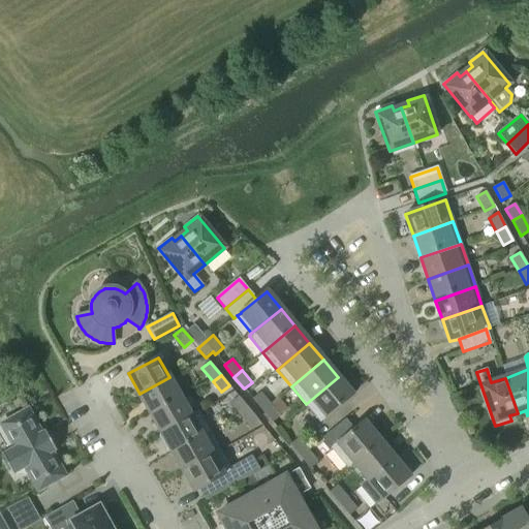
[(169,377),(139,394),(151,413),(180,397),(169,377)]
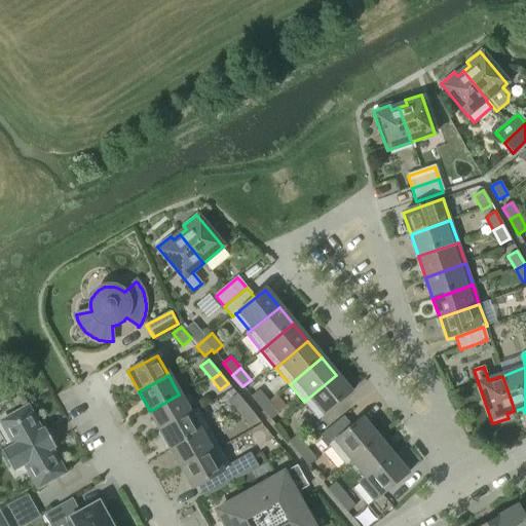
[(336,375),(304,402),(318,419),(350,392),(336,375)]
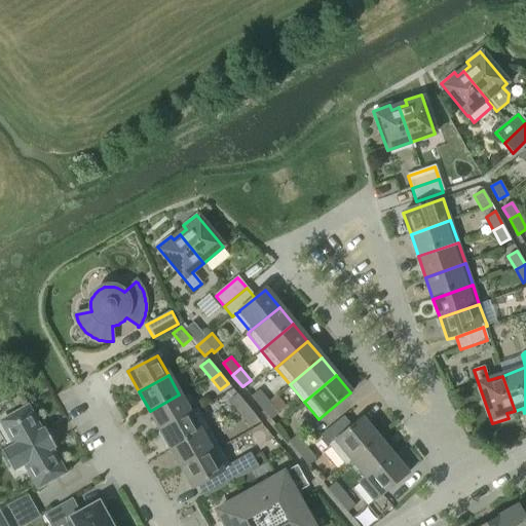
[(251,397),(261,409),(269,402),(259,390),(251,397)]
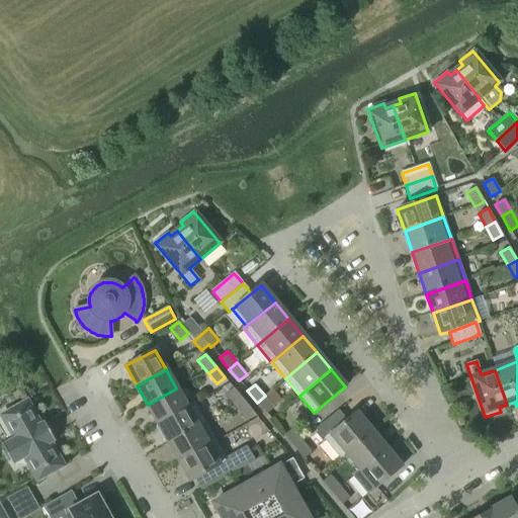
[(176,389),(148,405),(159,424),(194,404),(194,403),(186,407),(176,389)]
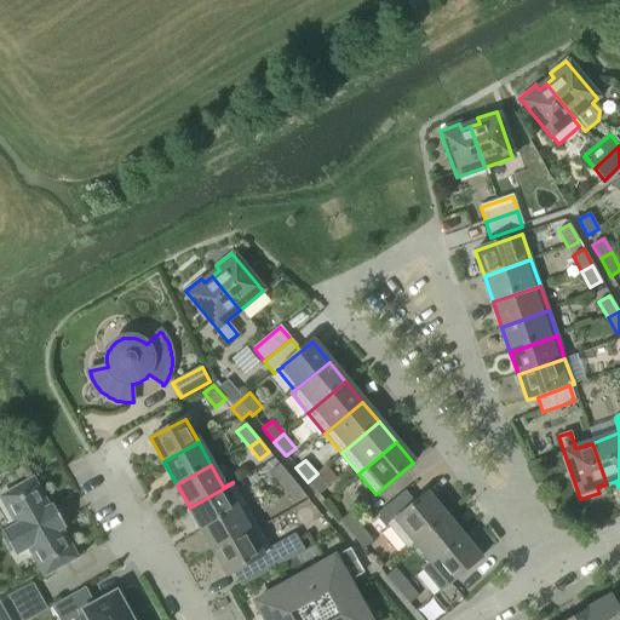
[(270,472),(281,486),(291,477),(280,465),(270,472)]
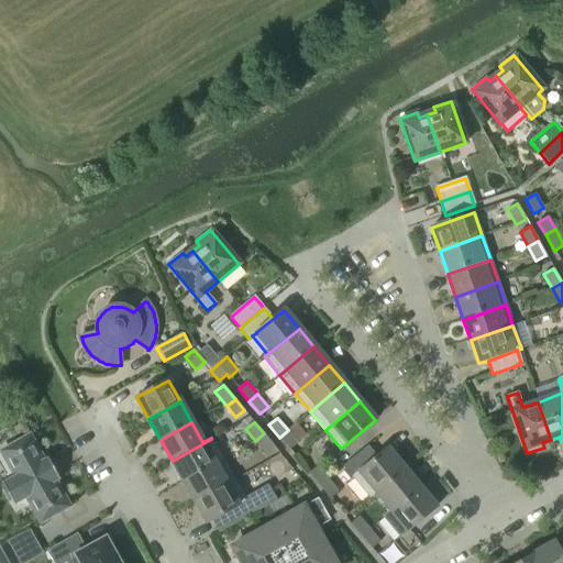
[(288,430),(279,438),(289,450),(298,443),(288,430)]
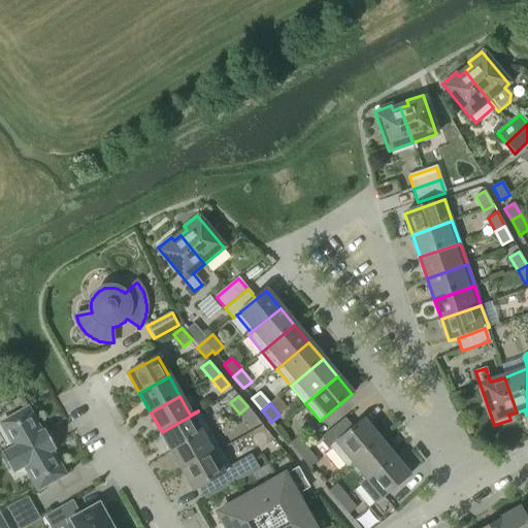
[(248,406),(239,414),(250,426),(258,420),(248,406)]
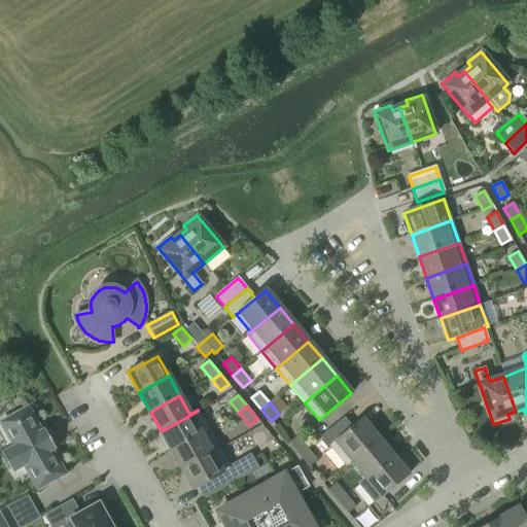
[(15,444),(12,446),(1,452),(13,473),(27,466),(39,488),(64,473),(51,452),(57,450),(53,443),(50,444),(46,436),(48,435),(44,428),(40,430),(28,409),(9,419),(19,434),(15,444)]
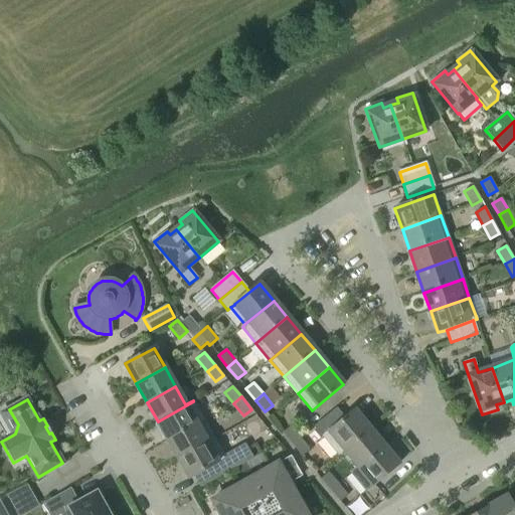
[(158,421),(168,440),(204,419),(193,401),(158,421)]
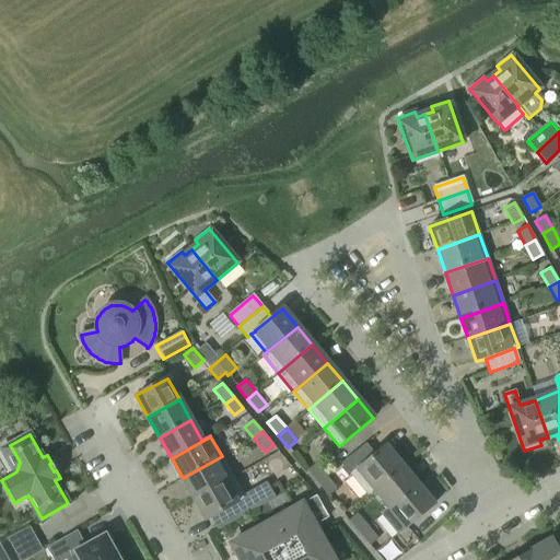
[(401,466),(385,446),(374,455),(365,444),(341,464),(368,494),(401,466)]
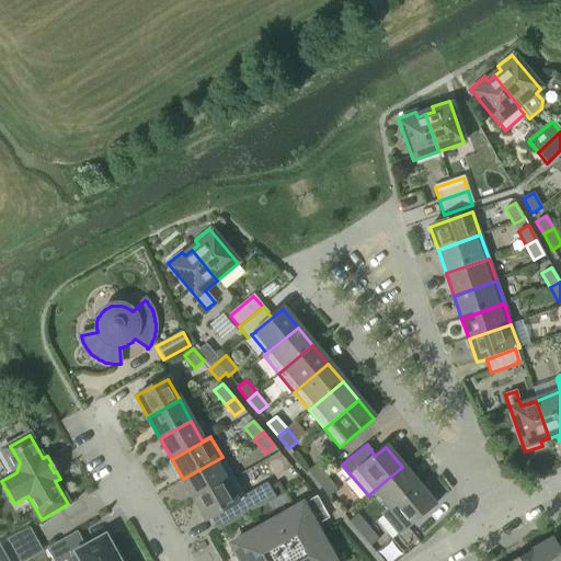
[(183,479),(195,500),(233,478),(222,457),(183,479)]
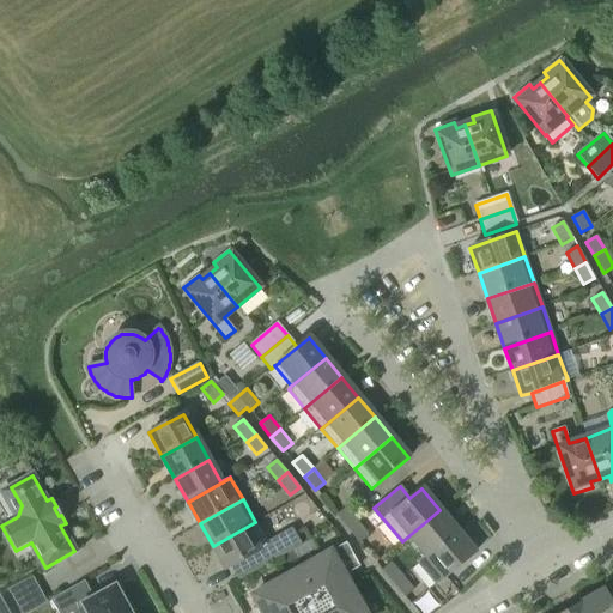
[(337,515),(346,527),(356,520),(346,508),(337,515)]
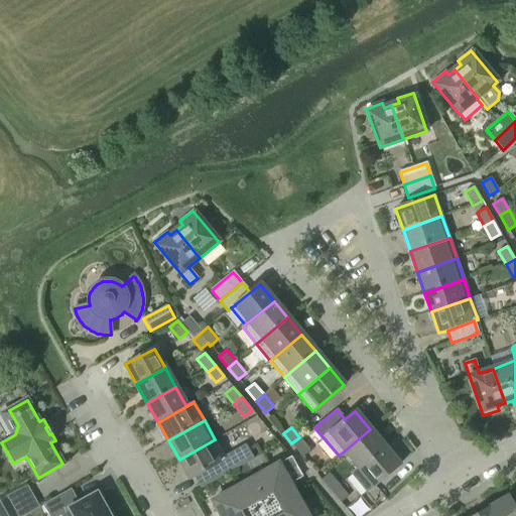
[(370,429),(339,456),(339,457),(345,450),(359,468),(360,468),(384,446),(370,429)]
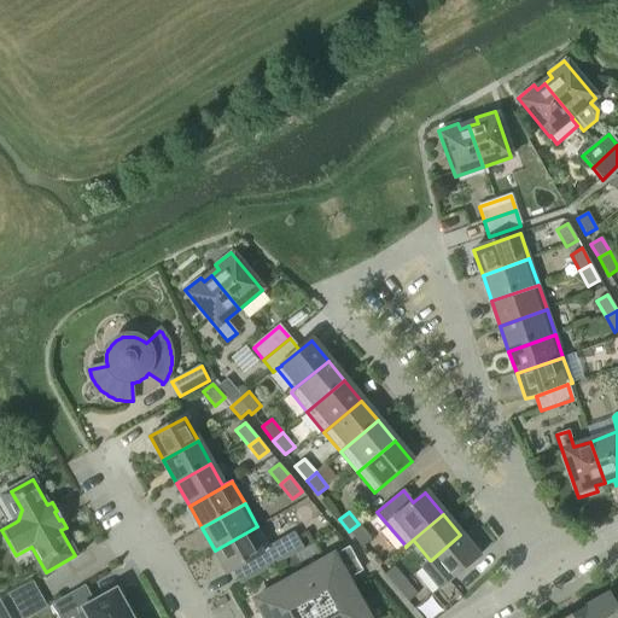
[(372,540),(359,524),(349,531),(362,547),(372,540)]
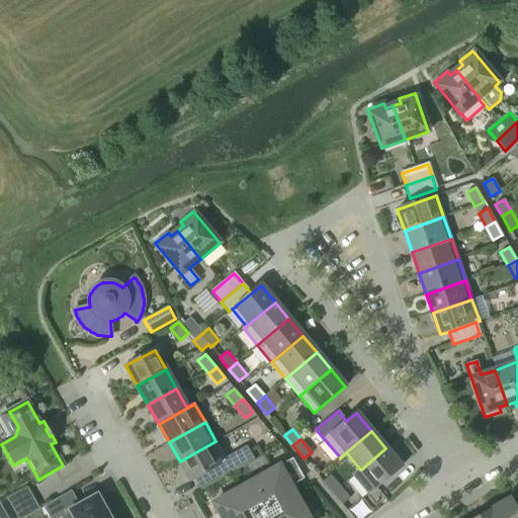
[(216,441),(180,461),(191,482),(202,475),(208,486),(254,460),(247,447),(226,459),(216,441)]
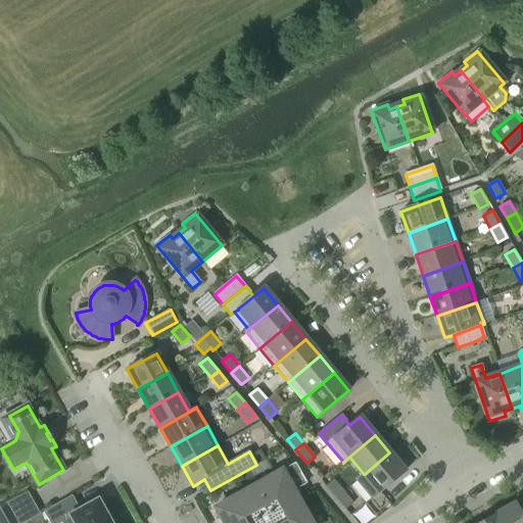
[(389,453),(365,474),(364,474),(355,480),(372,500),(406,472),(389,453)]
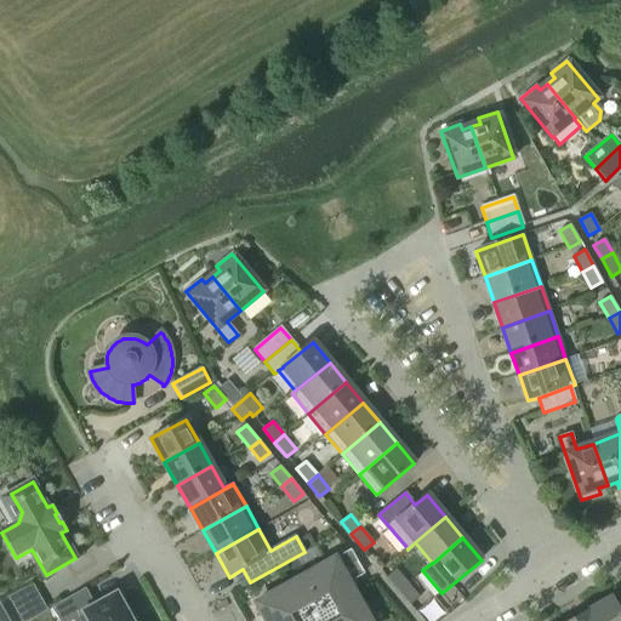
[(370,620),(348,582),(364,574),(351,551),(256,604),(266,620),(370,620)]
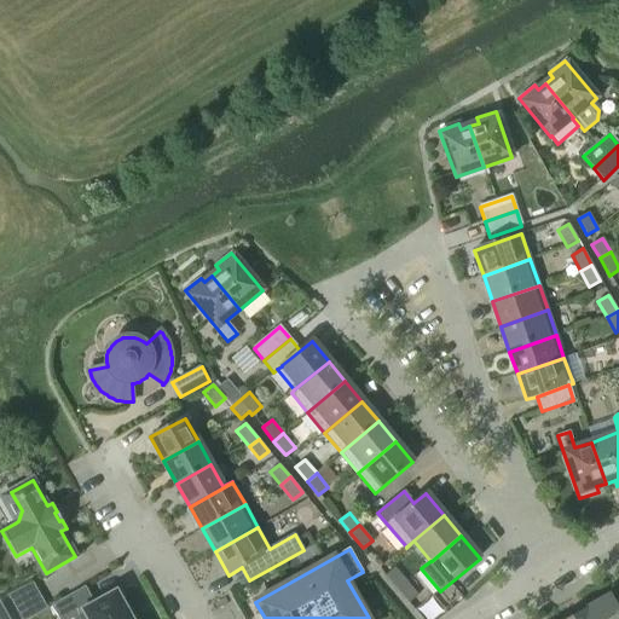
[(386,576),(395,588),(405,579),(395,568),(386,576)]
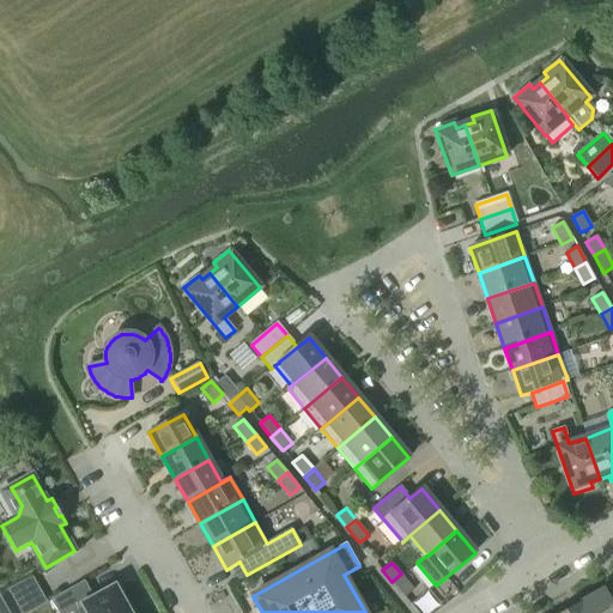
[(405,598),(414,590),(401,574),(392,582),(405,598)]
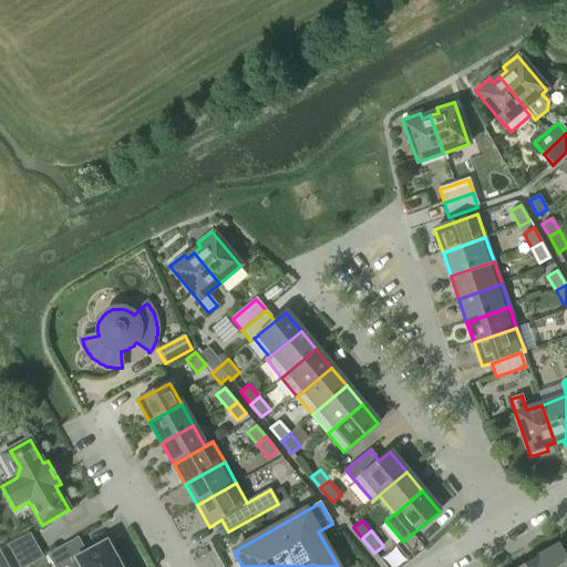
[(64,566),(68,566),(120,566),(106,543),(86,554),(78,538),(49,554),(54,566),(64,566)]
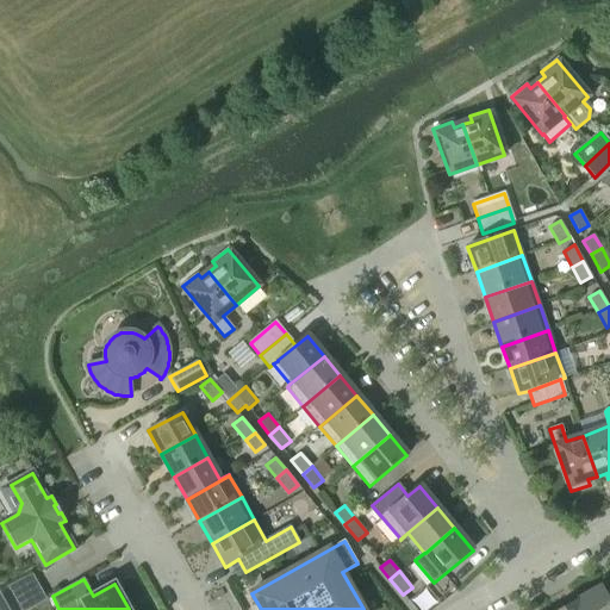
[(577,602),(582,609),(609,609),(609,603),(602,587),(577,602)]
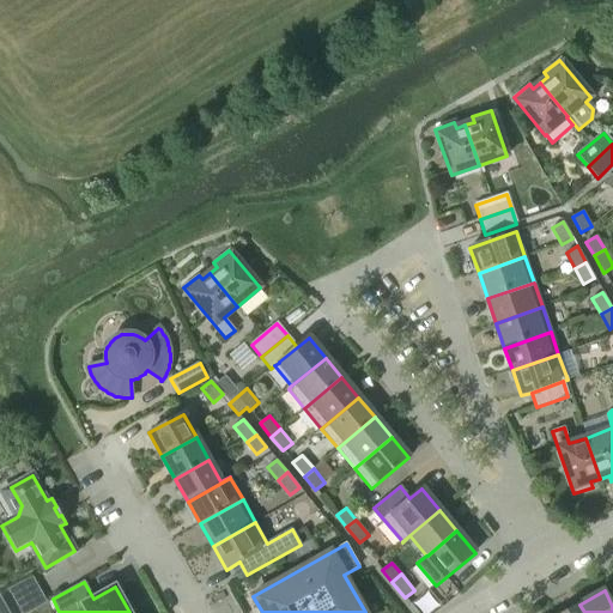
[(0,595),(0,612),(19,612),(7,592),(0,595)]
